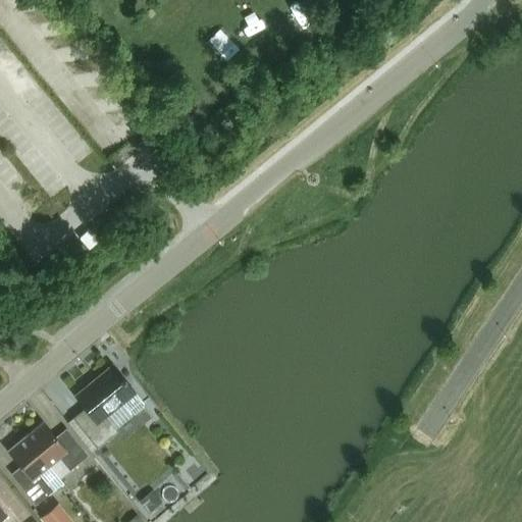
[(118,432),(106,417),(122,404),(131,415),(136,415),(144,408),(144,404),(113,366),(74,397),(85,409),(80,414),(73,419),(97,449),(118,432)]
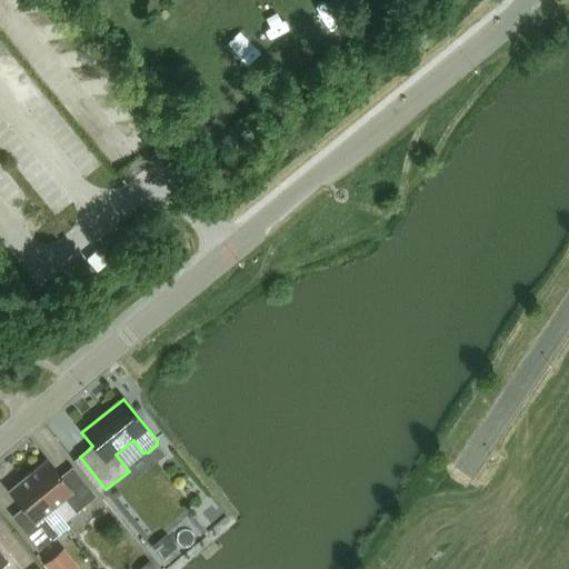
[(66,522),(76,513),(97,498),(72,468),(67,472),(61,478),(47,460),(28,476),(55,509),(66,522)]
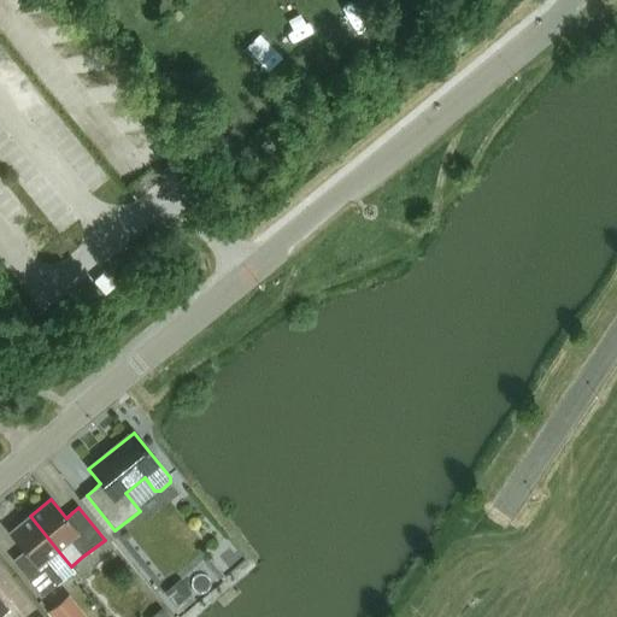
[(71,566),(59,552),(30,516),(9,533),(24,552),(19,556),(13,562),(42,598),(75,571),(71,566)]
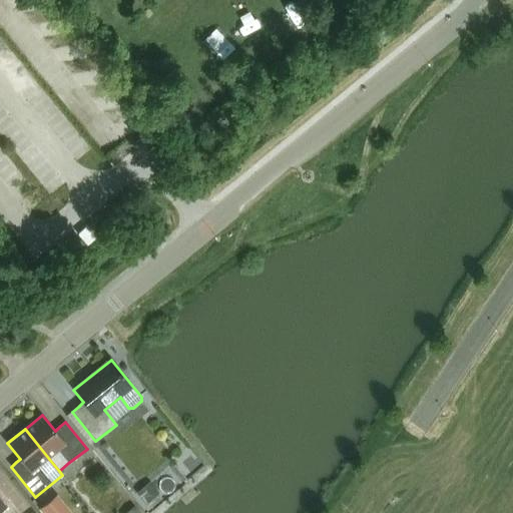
[(146,501),(158,492),(149,481),(137,491),(146,501)]
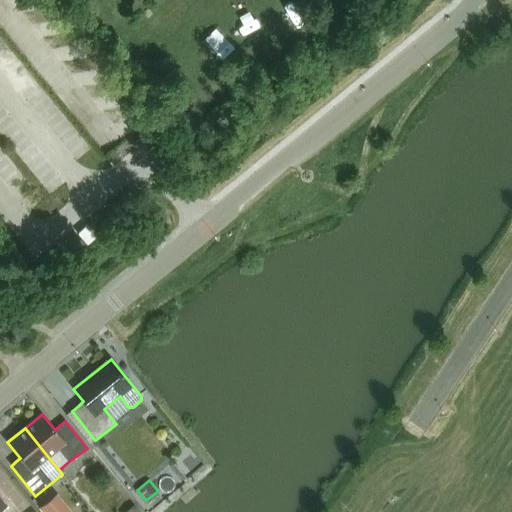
[(62,511),(51,498),(38,508),(40,511),(62,511)]
